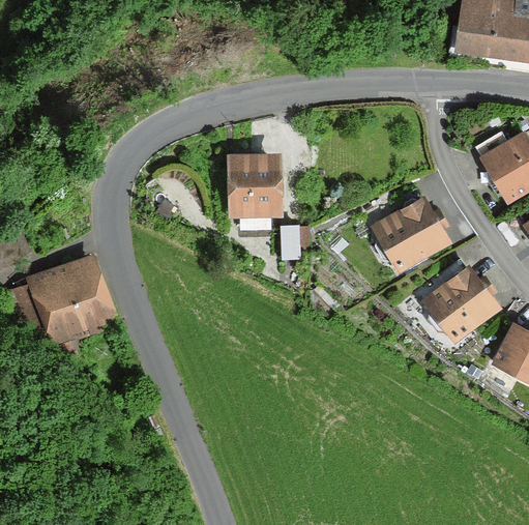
[(461,0),(454,50),(528,60),(528,0),(461,0)]
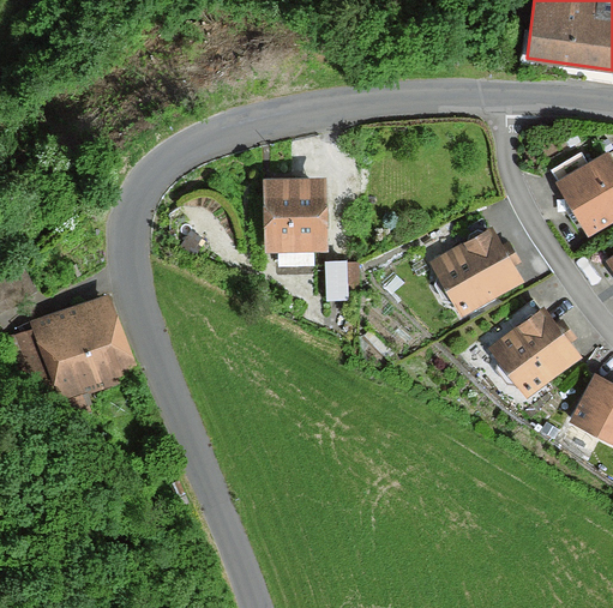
[(556,181),(588,233),(612,216),(612,155),(608,148),(587,161),(581,151),(552,169),(559,180),(556,181)]
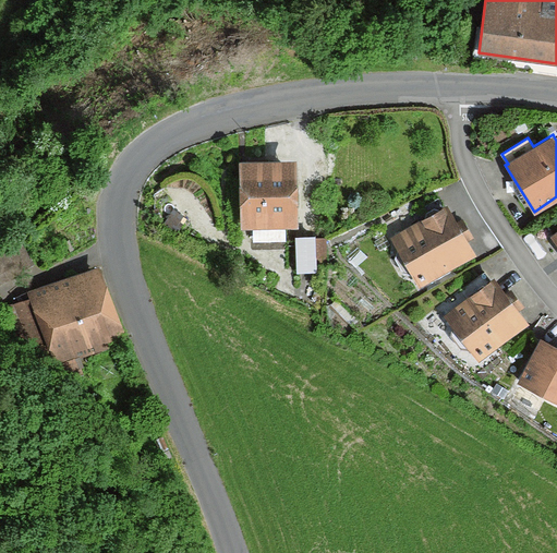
[(295,160),(238,164),(241,228),(299,226),(295,160)]
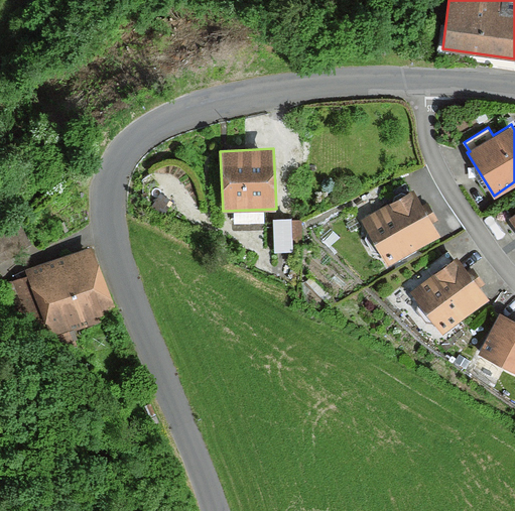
[(422,207),(413,190),(362,221),(387,265),(439,235),(431,222),(438,219),(429,203),(422,207)]
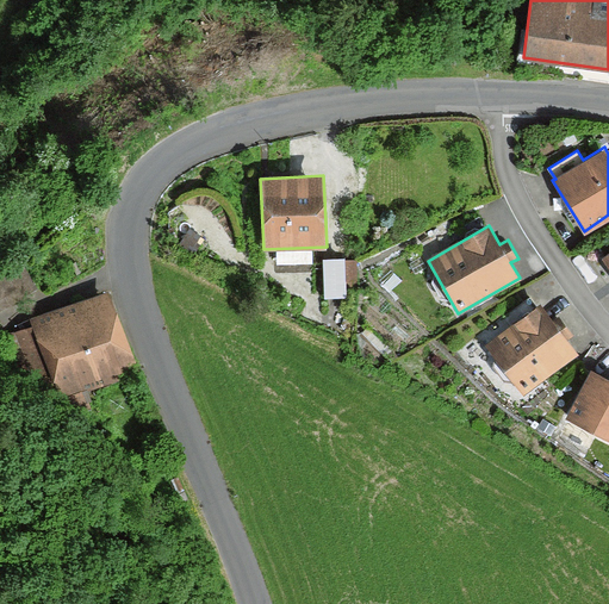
[(0,269),(0,309),(36,287),(18,259),(0,269)]
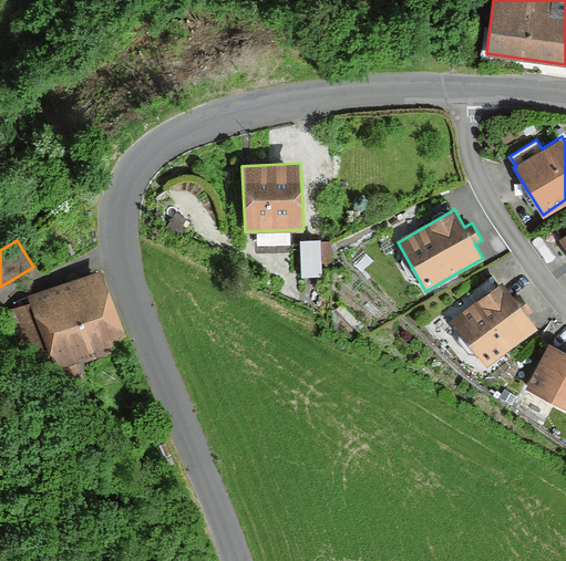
[(330,242),(298,242),(298,273),(331,272),(330,242)]
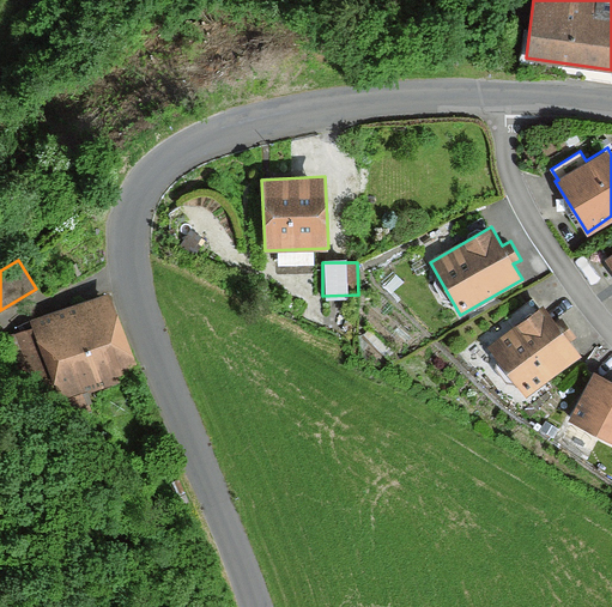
[(59,399),(137,372),(109,295),(31,321),(59,399)]
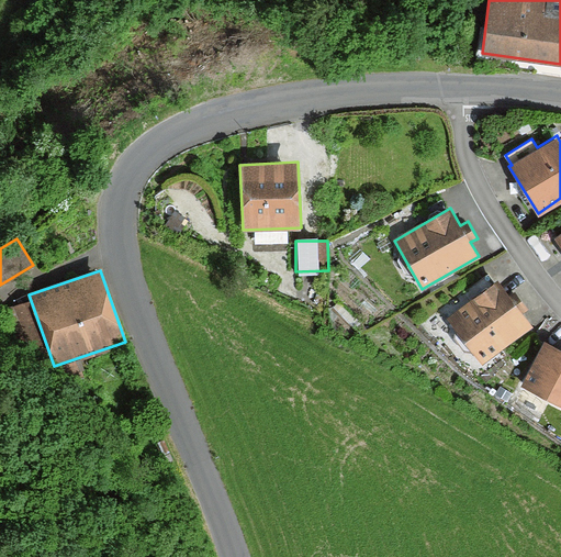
[(512,298),(500,281),(447,318),(479,364),(533,327),(523,313),(529,309),(518,293),(512,298)]
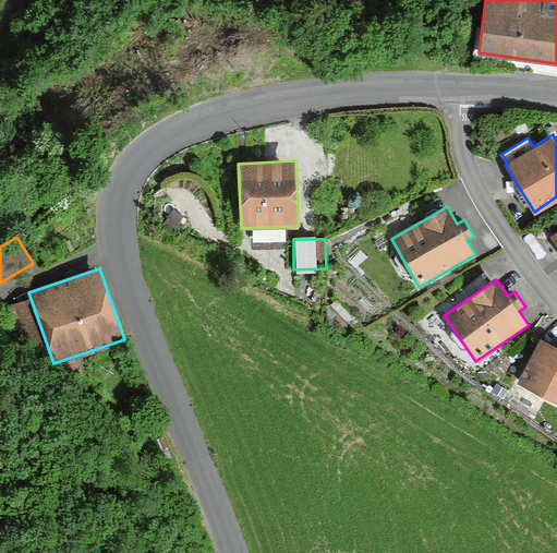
[(556,347),(539,338),(516,383),(556,404),(556,347)]
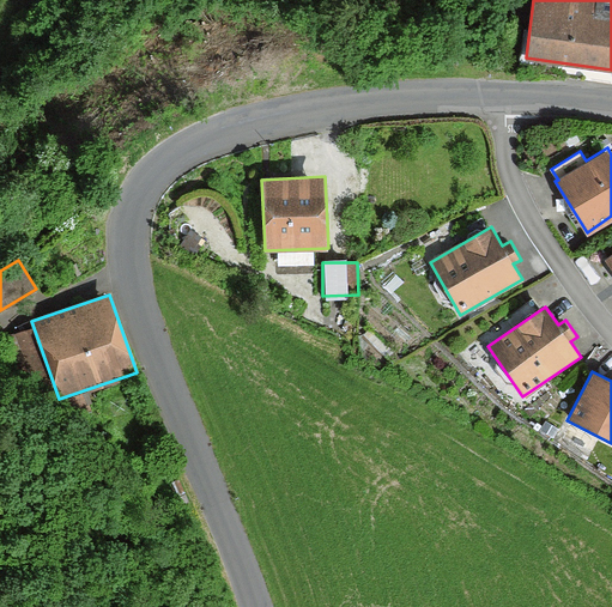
All buildings are outlined.
